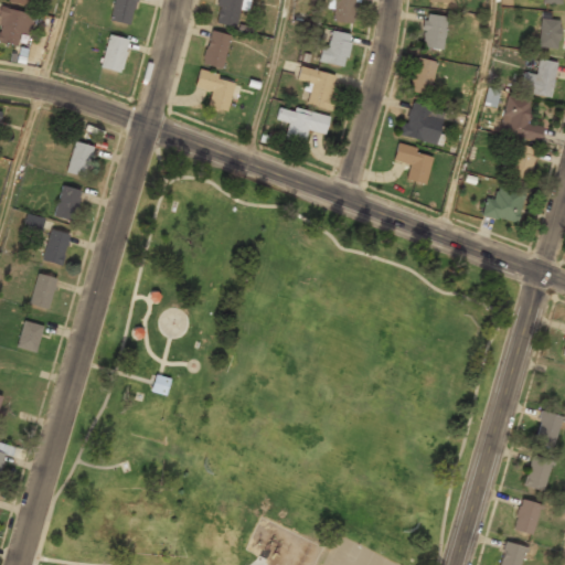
[(135,0),(113,0),(109,20),(130,24),(135,0)]
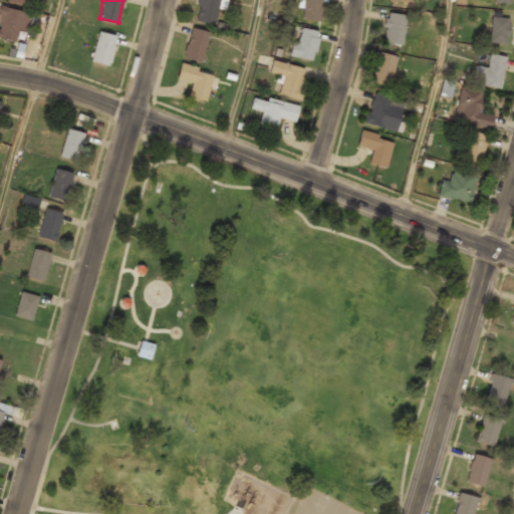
[(214,24),(219,0),(200,0),(196,21),(214,24)]
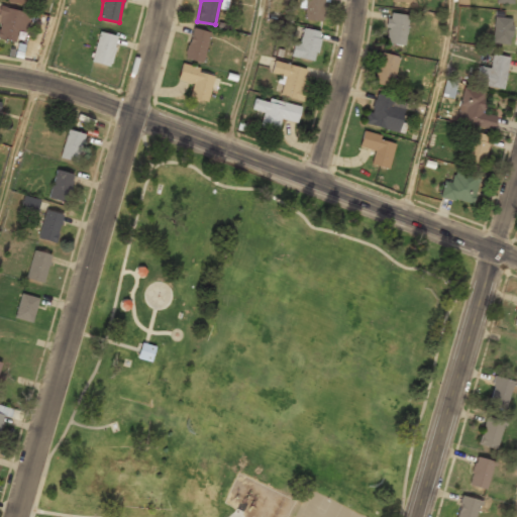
[(324,0),(305,0),(305,21),(324,21),(324,0)]
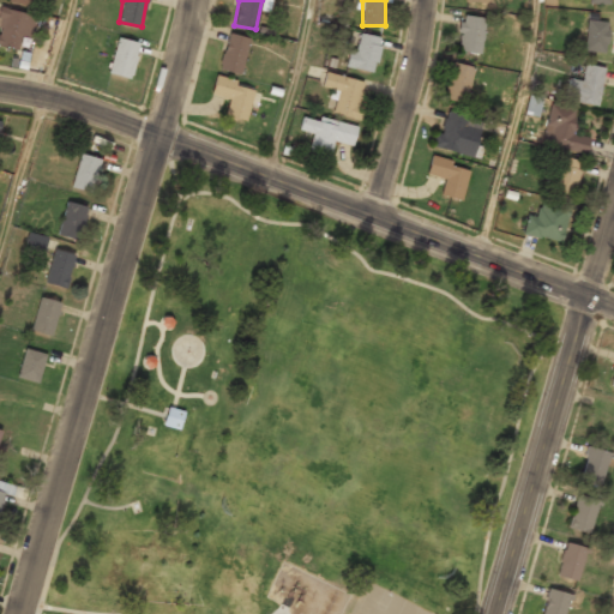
[(0,8),(0,44),(29,50),(35,14),(0,8)]
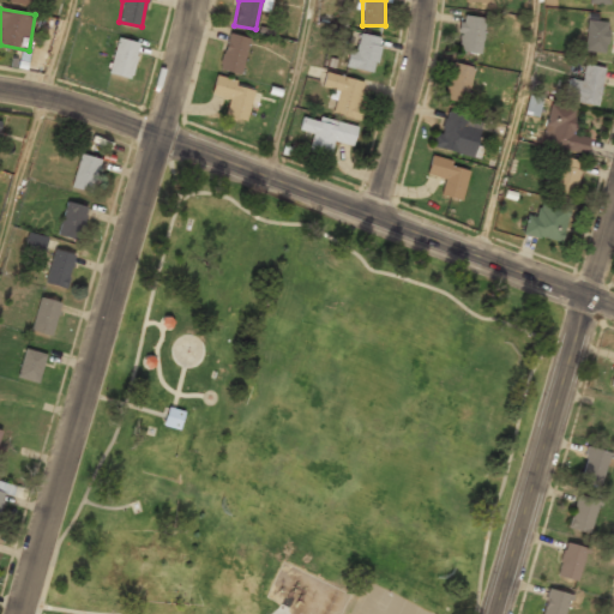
[(486,18),(461,14),(456,50),(481,54),(486,18)]
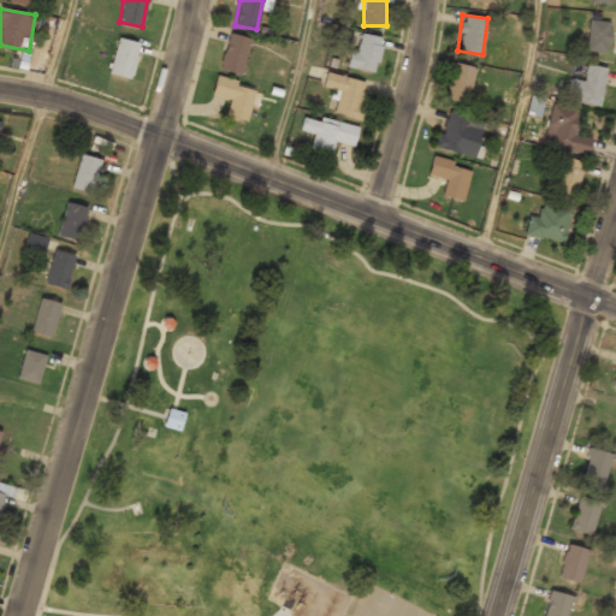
[(609,52),(610,21),(587,19),(586,51),(609,52)]
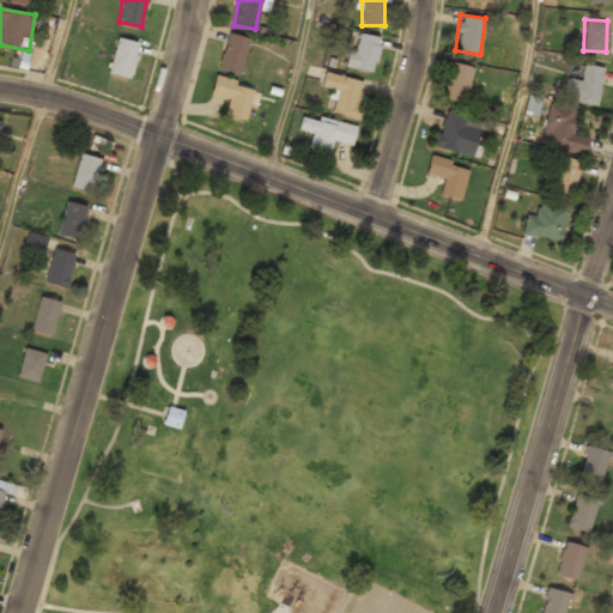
[(218,70),(240,76),(249,40),(226,34),(218,70)]
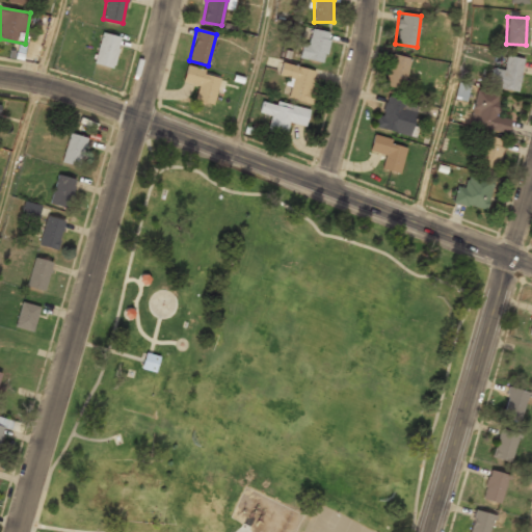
[(328,32),(310,30),(308,43),(301,43),(299,59),(325,62),(328,32)]
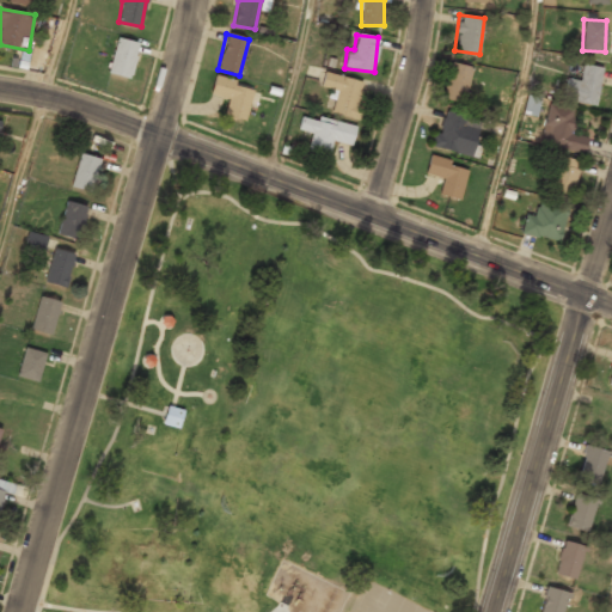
[(140,43),(117,37),(108,72),(130,78),(140,43)]
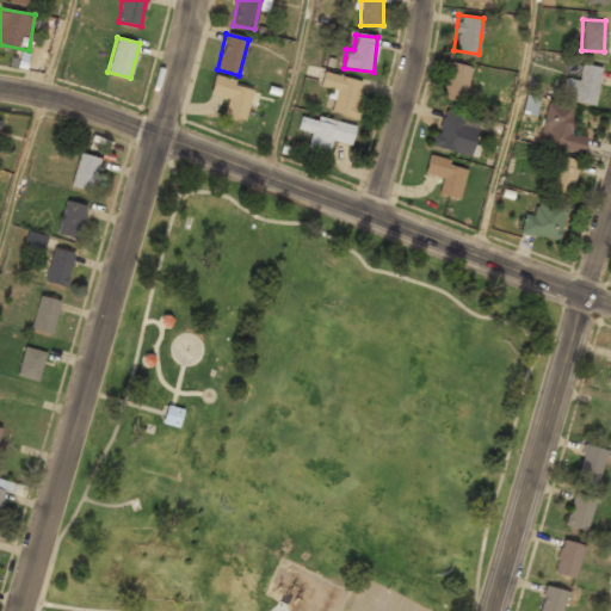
[(463,103),(471,67),(450,62),(442,97),(463,103)]
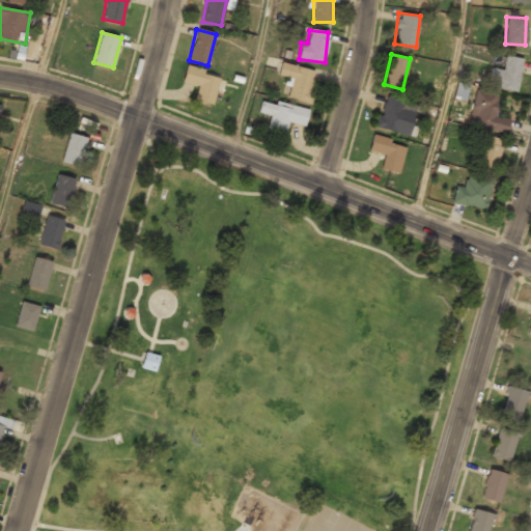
[(503,68),(492,66),(488,86),(516,90),(522,58),(505,56),(503,68)]
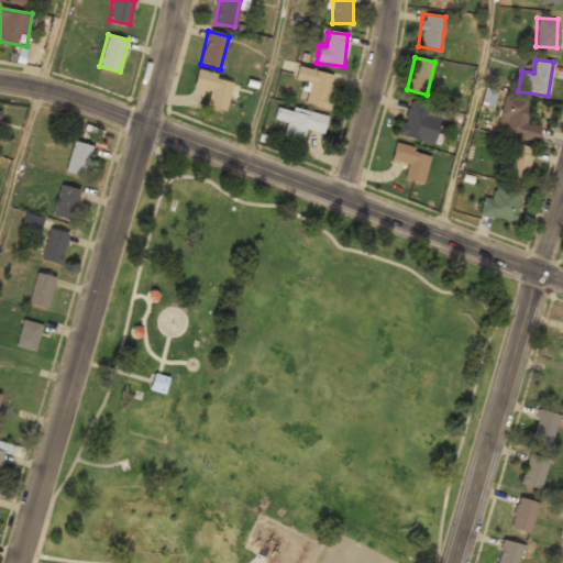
[(295,80),(307,83),(302,105),(330,109),(335,74),(298,67),(295,80)]
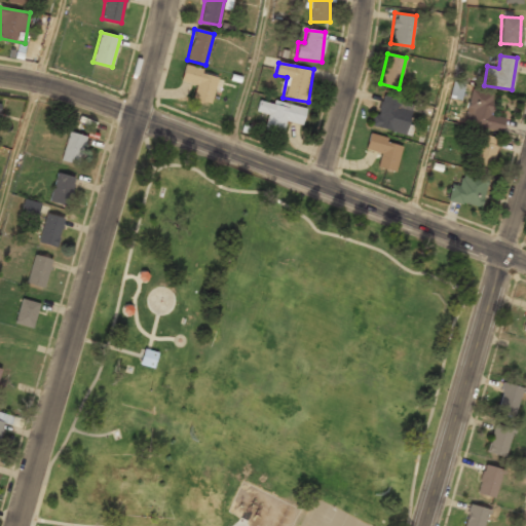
[(192,100),(210,104),(218,75),(185,66),(181,81),(196,86),(192,100)]
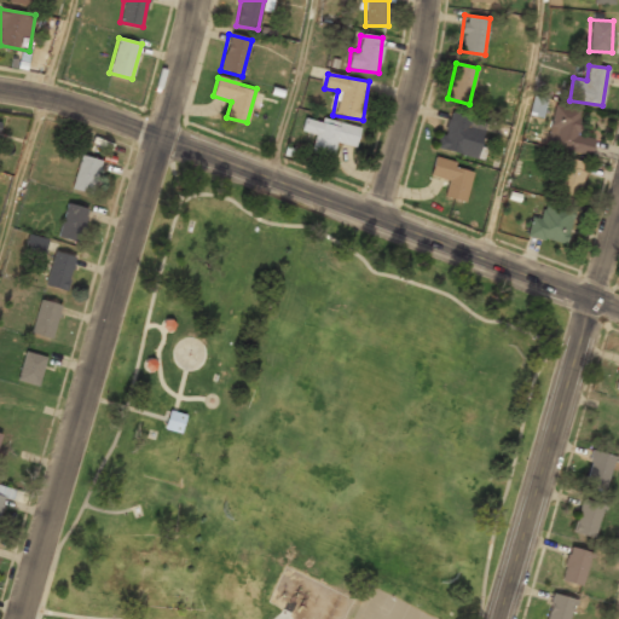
[(577,136),(582,110),(555,105),(548,148),(590,155),(594,139),(577,136)]
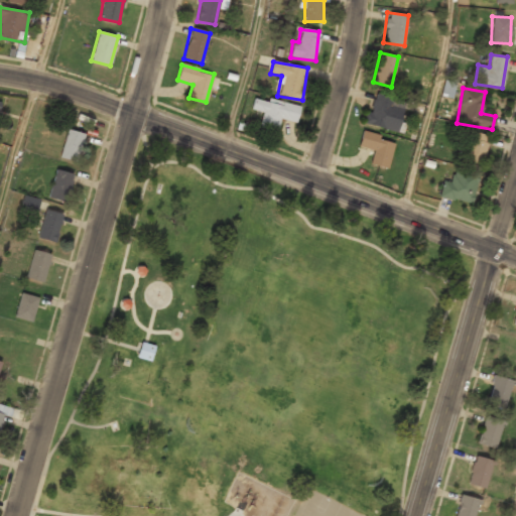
[(399,132),(407,102),(373,93),(365,123),(399,132)]
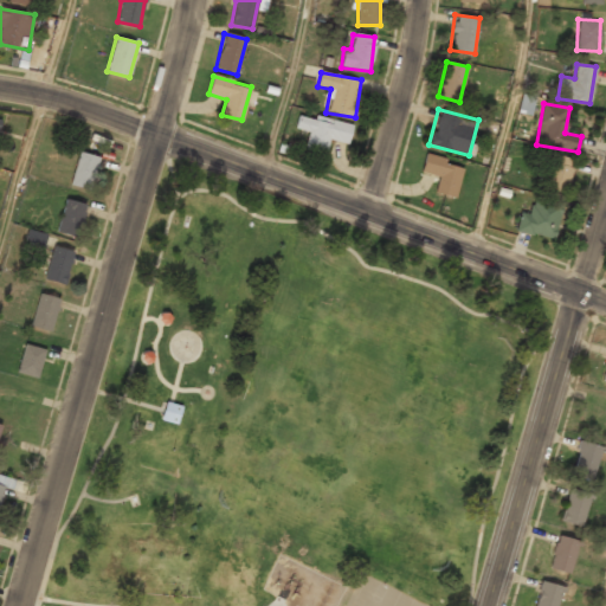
[(352,124),(298,115),(296,130),(309,133),(305,149),(326,154),(328,140),(347,144),(352,124)]
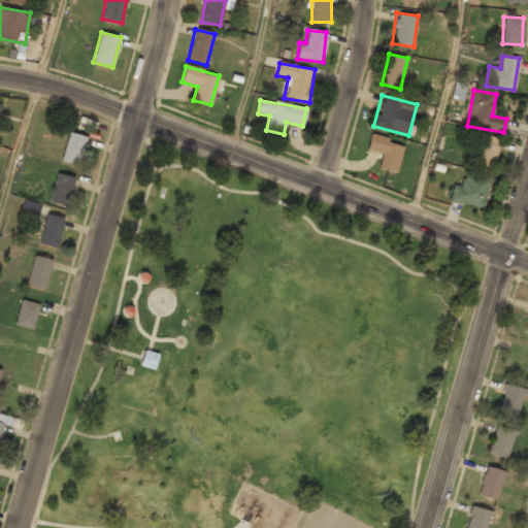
[(88,137),(68,132),(61,161),(80,166),(88,137)]
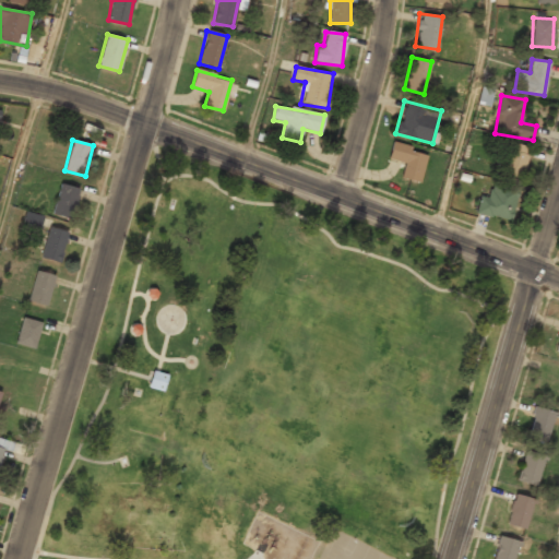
[(388,161),(404,165),(401,177),(419,181),(428,151),(393,141),(388,161)]
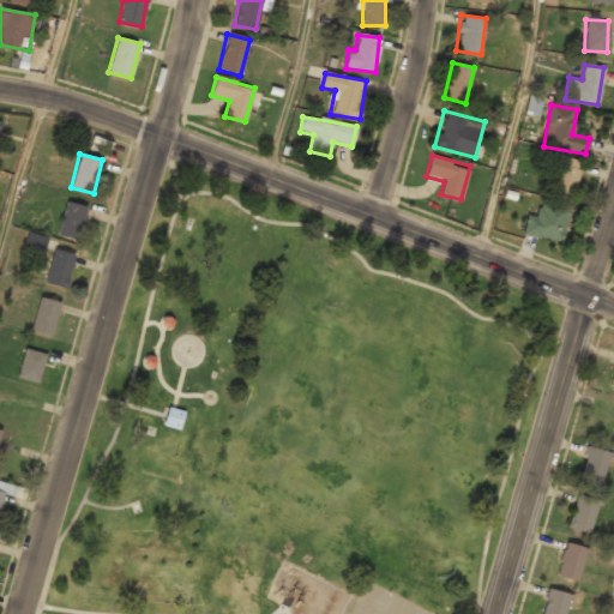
[(551,191),(575,196),(581,161),(557,156),(551,191)]
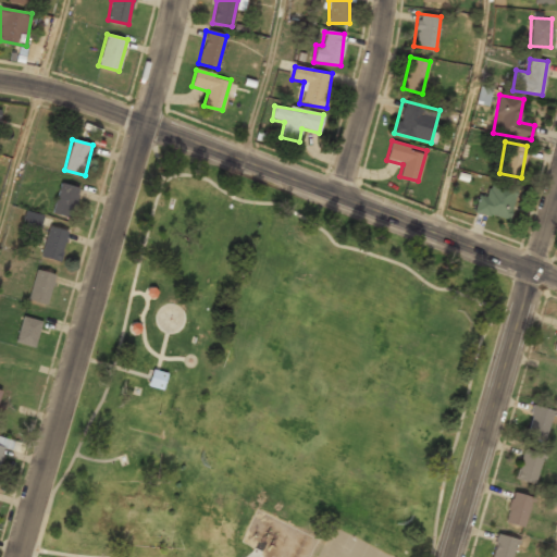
[(474,212),(508,221),(517,189),(491,182),(486,196),(479,194),(474,212)]
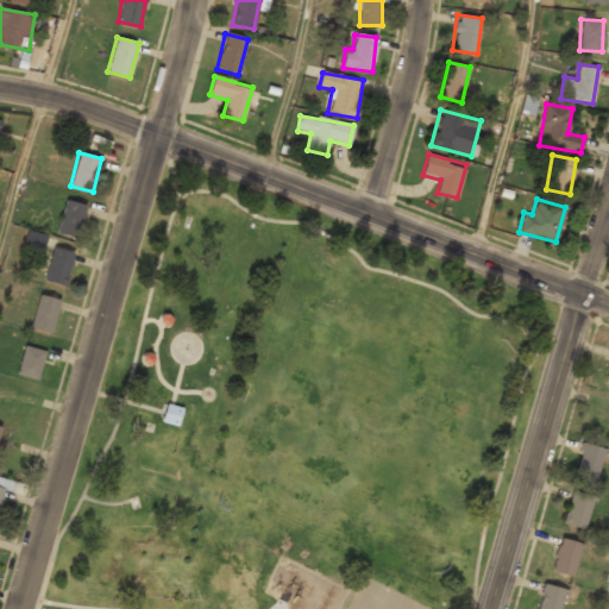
[(56,232),(79,238),(87,206),(66,200),(56,232)]
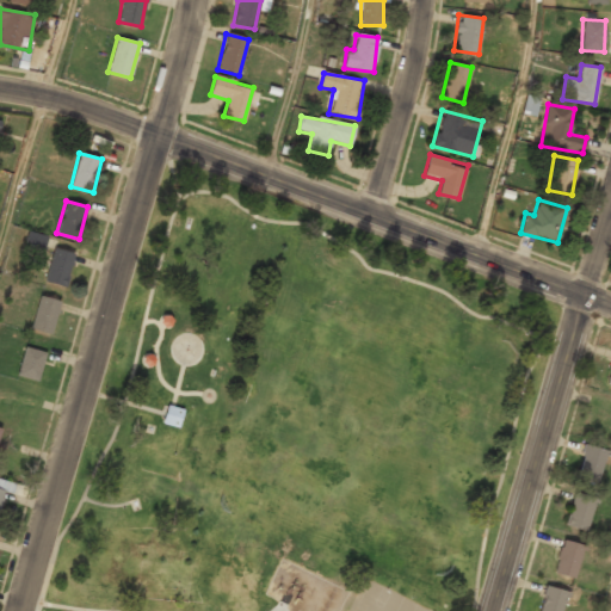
[(47,236),(28,230),(24,245),(42,250),(47,236)]
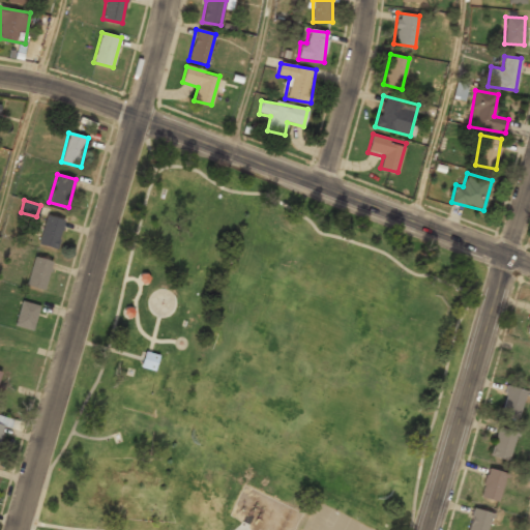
[(57,247),(64,219),(47,214),(38,243),(57,247)]
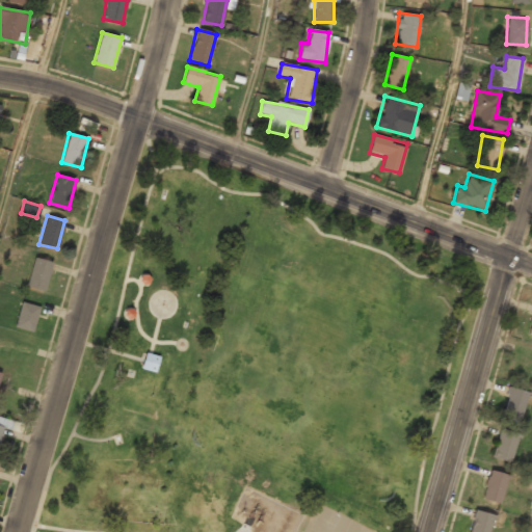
[(25,284),(44,291),(53,263),(34,256),(25,284)]
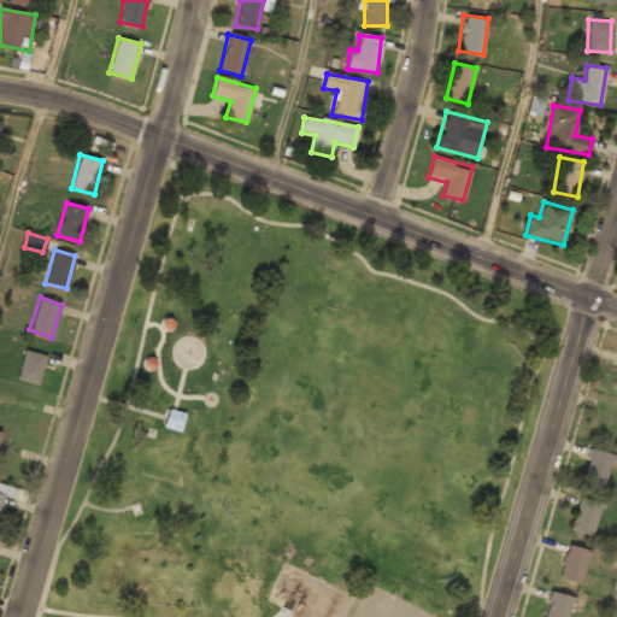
[(47,356),(24,348),(16,377),(39,383),(47,356)]
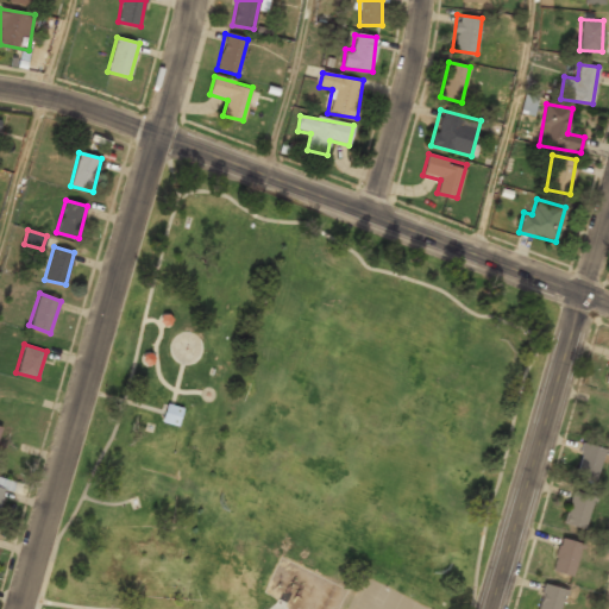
[(181,410),(168,406),(162,421),(175,426),(181,410)]
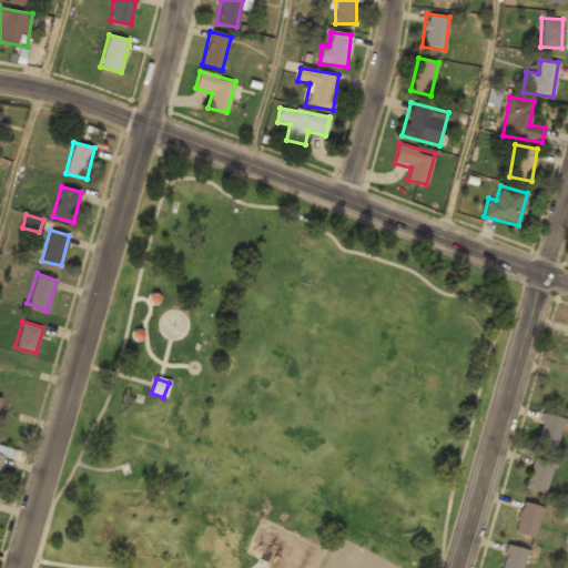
[(565,419),(545,413),(536,443),(556,449),(565,419)]
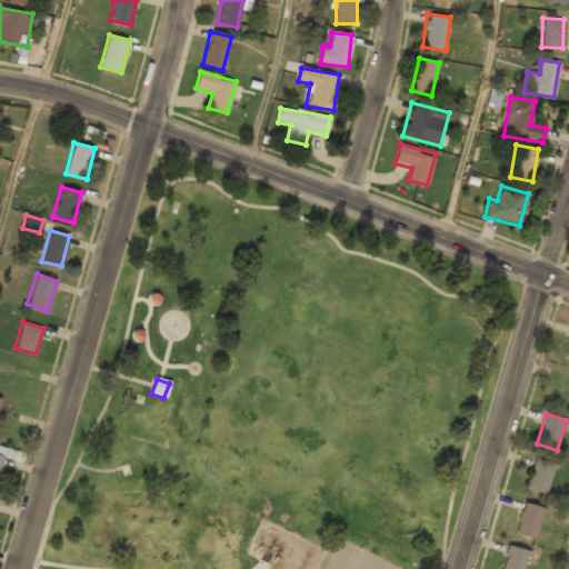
[(0,470),(5,458),(10,459),(12,450),(0,446),(0,470)]
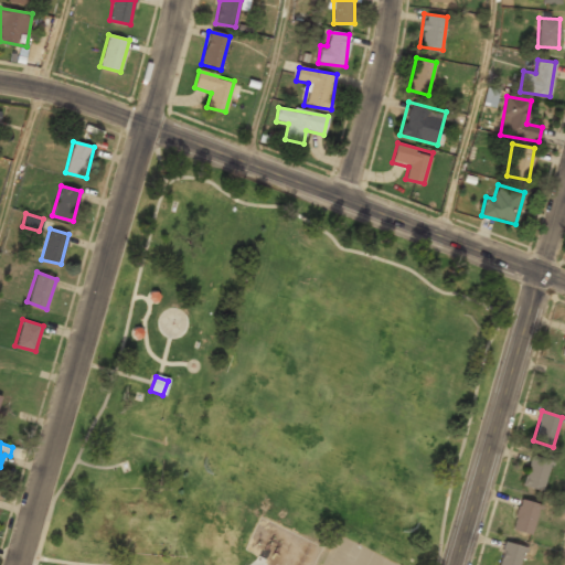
[(544,490),(552,459),(531,454),(523,486),(544,490)]
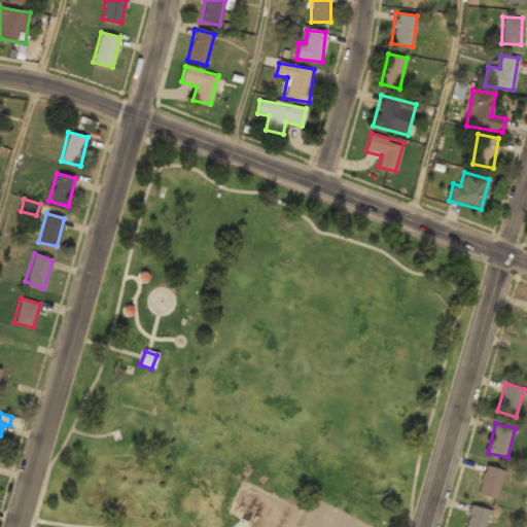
[(503,469),(486,464),(478,493),(495,498),(503,469)]
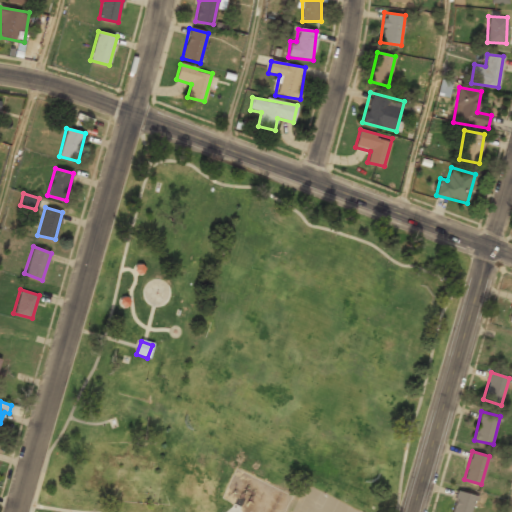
[(469,511),(475,496),(458,490),(450,511),(469,511)]
